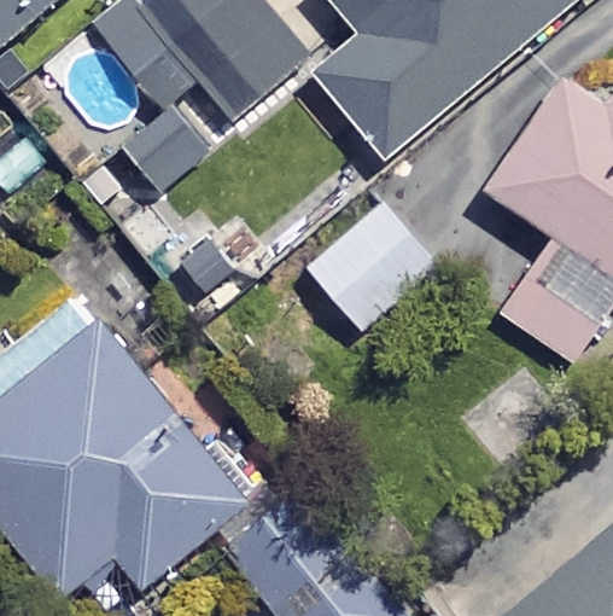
[(0,0),(0,48),(57,0),(0,0)]
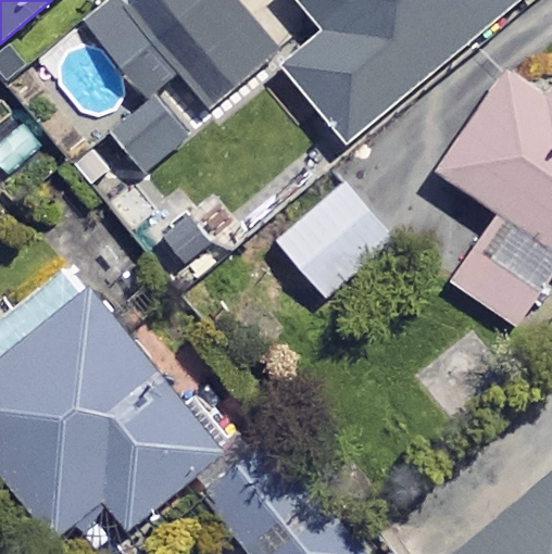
[(140,92),(173,64),(213,111),(279,54),(231,0),(130,0),(90,35),(140,92)]
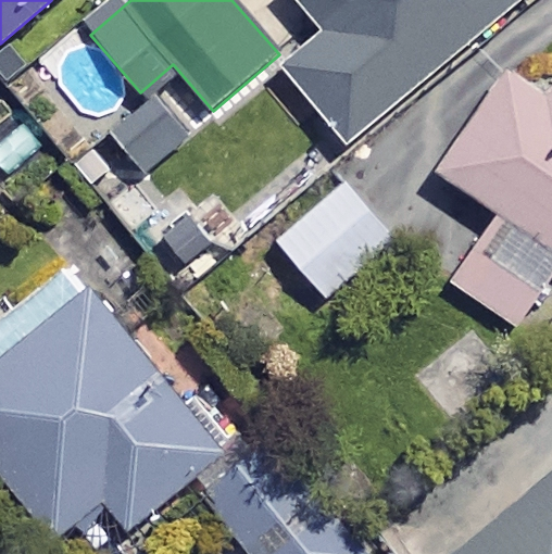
[(298,0),(326,32),(285,68),(348,140),(505,0),(298,0)]
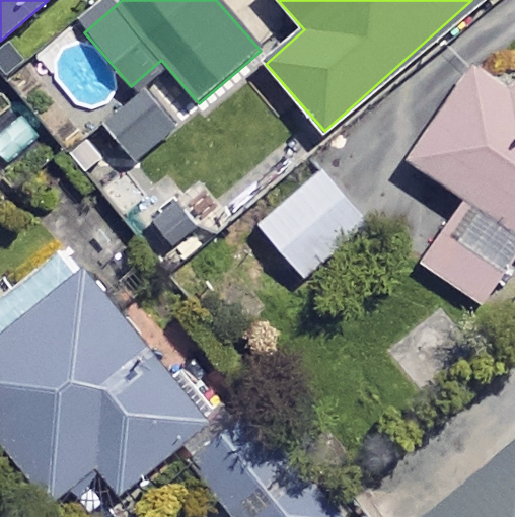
[(514,70),(503,87),(472,66),(407,157),(465,199),(421,262),(479,303),(514,253),(514,70)]
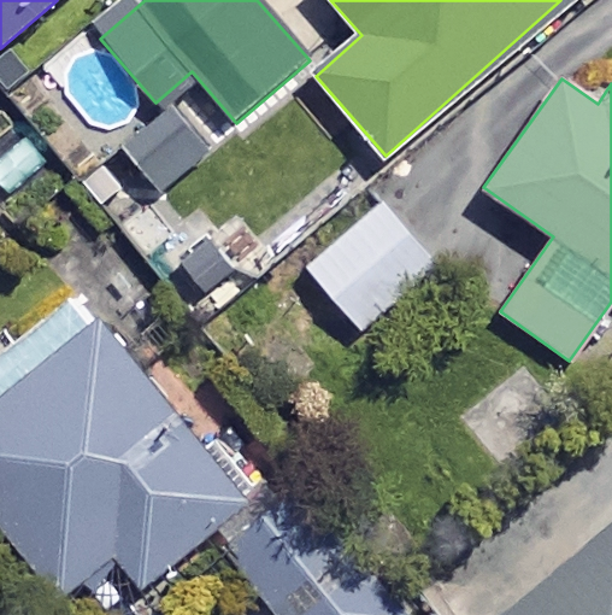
[(205,154),(169,115),(125,156),(160,194),(205,154)]
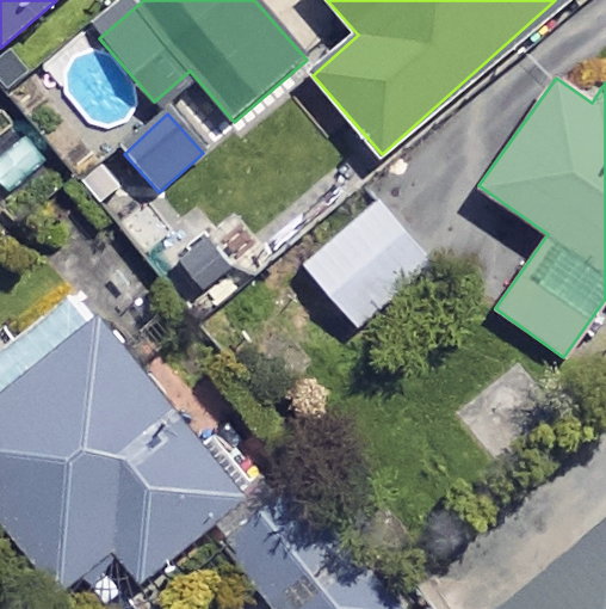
[(436,265),(379,202),(304,270),(359,332),(436,265)]
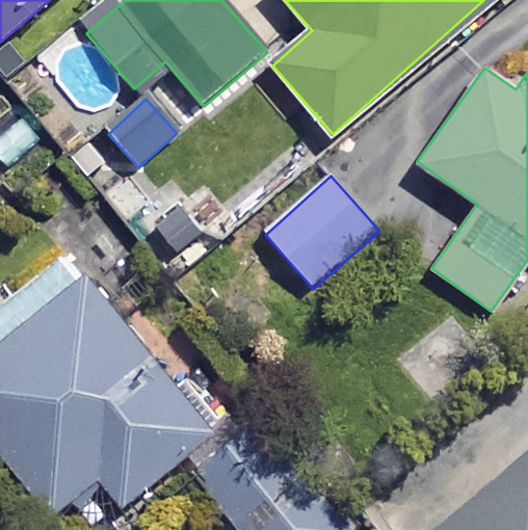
[(188,471),(221,443),(78,273),(0,339),(0,453),(55,519),(103,478),(126,506),(180,460),(188,471)]
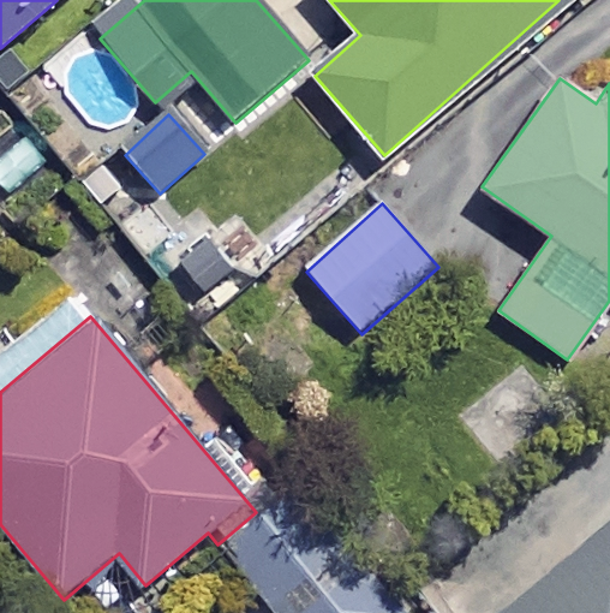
[(256,512),(217,545),(275,612),(406,612),(294,480),(256,512)]
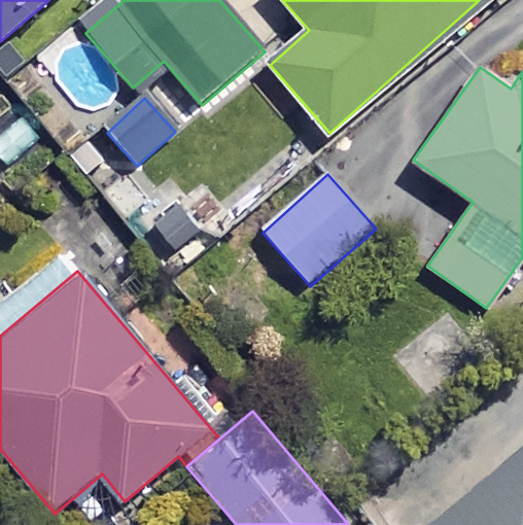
[(522,441),(521,440),(419,524),(522,524),(522,441)]
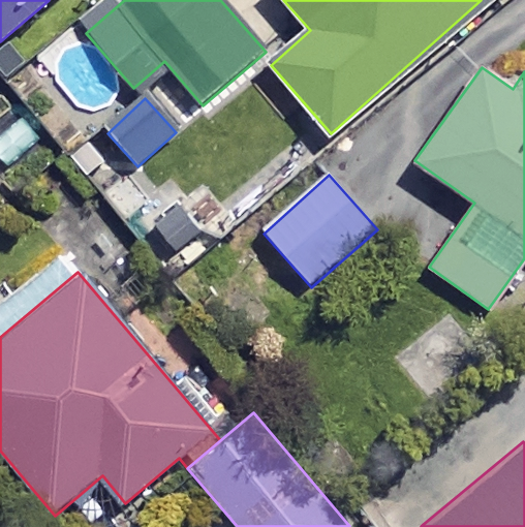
All buildings are outlined.
